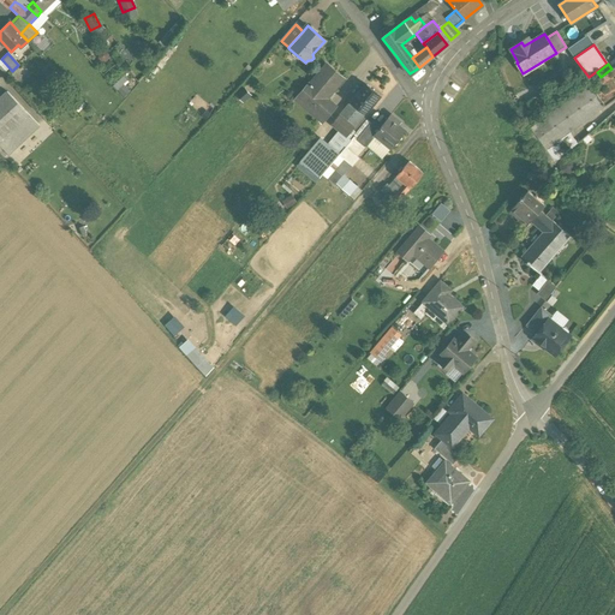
[(344,79),(327,65),(310,85),(310,84),(298,97),(318,114),(330,101),(327,99),(344,79)]
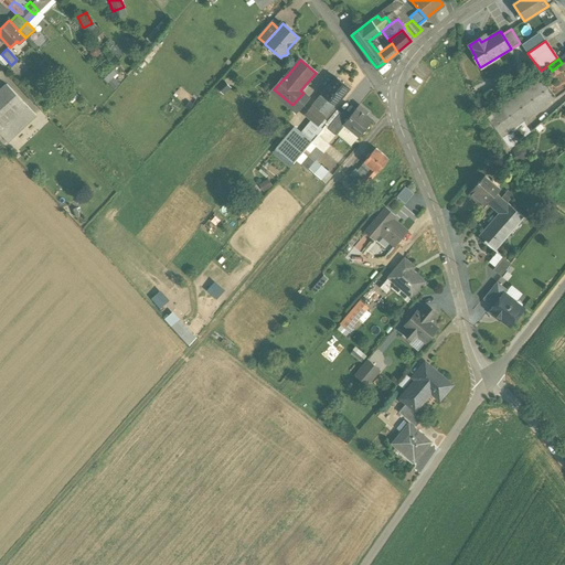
[(552,71),(488,118),(494,128),(502,138),(523,123),(564,91),(564,61),(562,63),(552,71)]
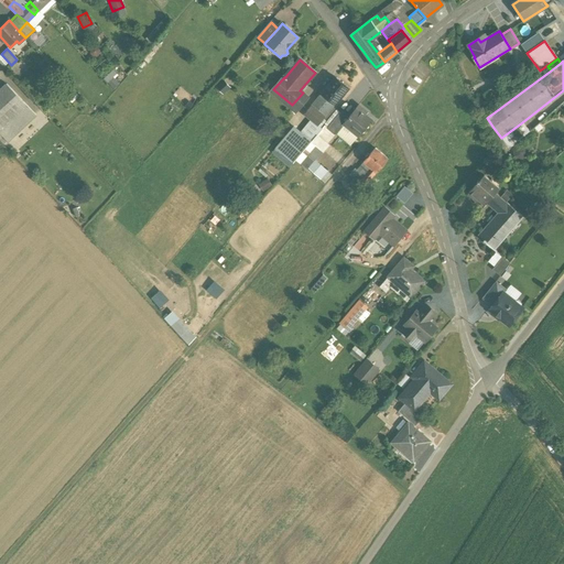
[(50,67),(45,71),(54,78),(57,75),(50,67)]
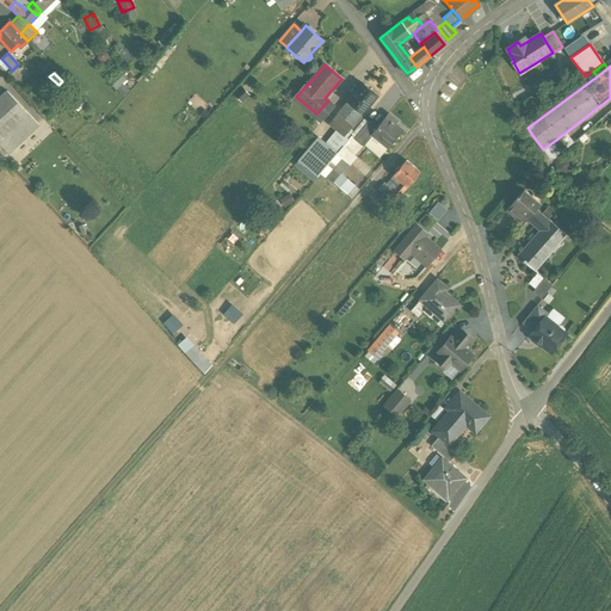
[(378,96),(363,84),(349,100),(356,106),(364,113),(378,96)]
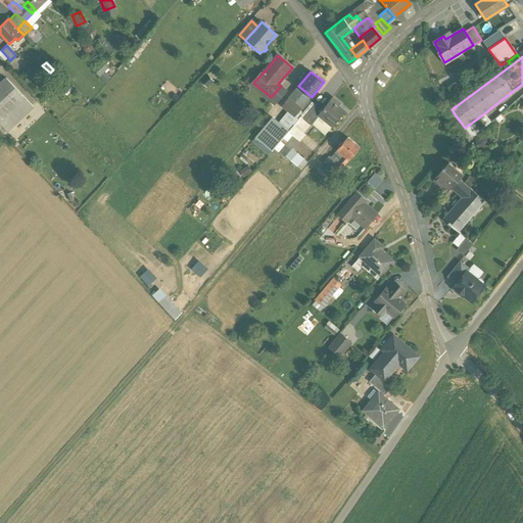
[(0,83),(0,125),(11,138),(39,112),(24,97),(6,78),(0,83)]
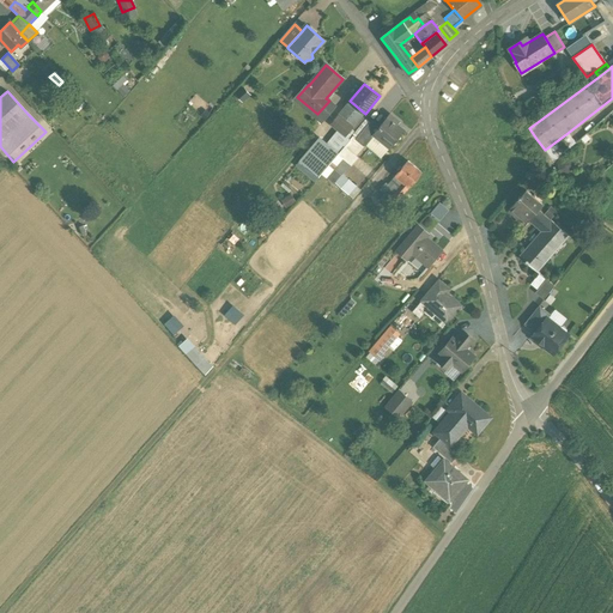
[(329,101),(317,114),(323,120),(335,105),(329,101)]
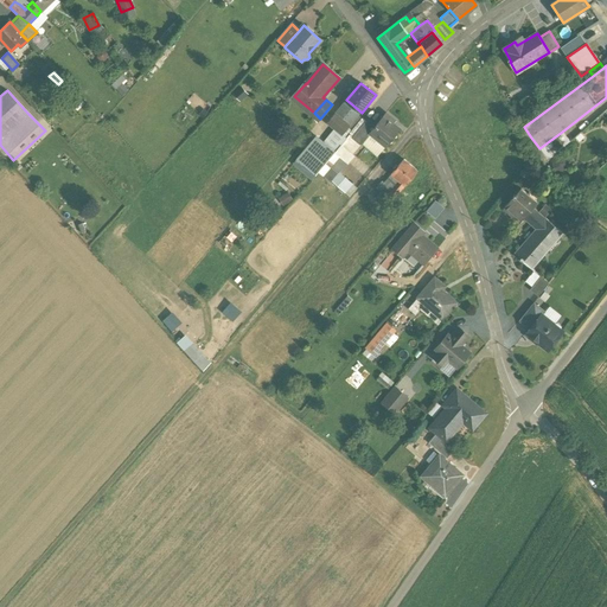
[(351,108),(344,103),(327,123),(336,129),(343,135),(362,113),(353,106),(351,108)]
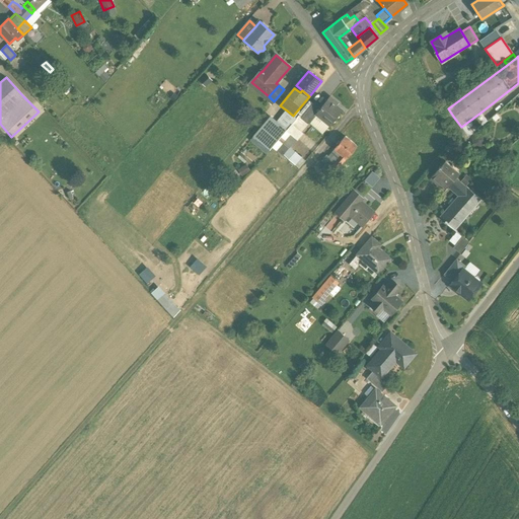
[(43,107),(28,92),(23,96),(39,112),(43,107)]
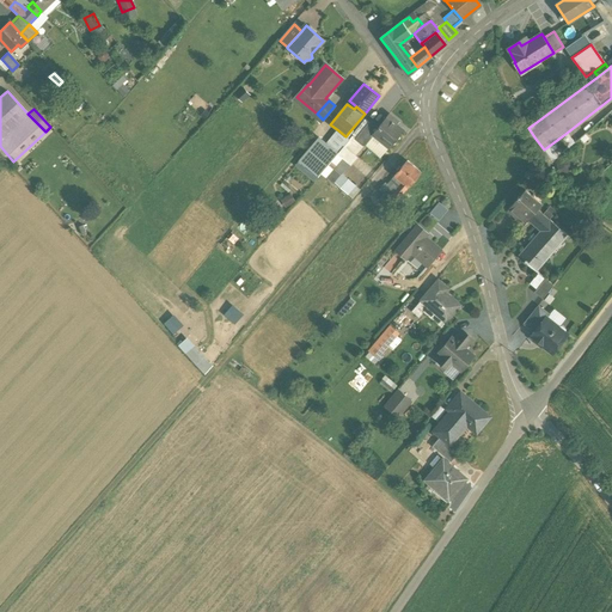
[(403,130),(386,117),(379,127),(372,135),(389,148),(403,130)]
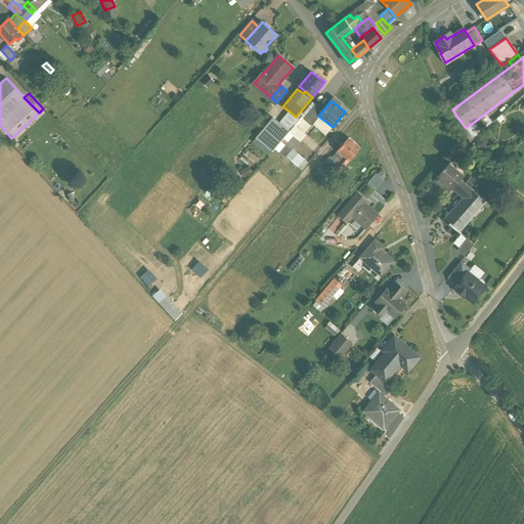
[(306,119),(305,119),(312,125),(318,116),(324,108),(318,103),(306,119)]
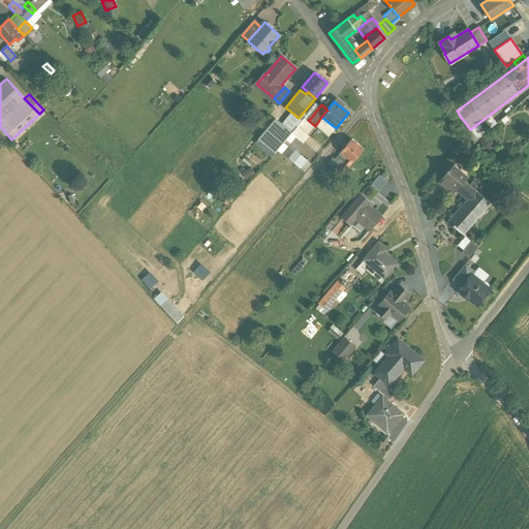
[(463,120),(457,111),(452,115),(457,125),(463,120)]
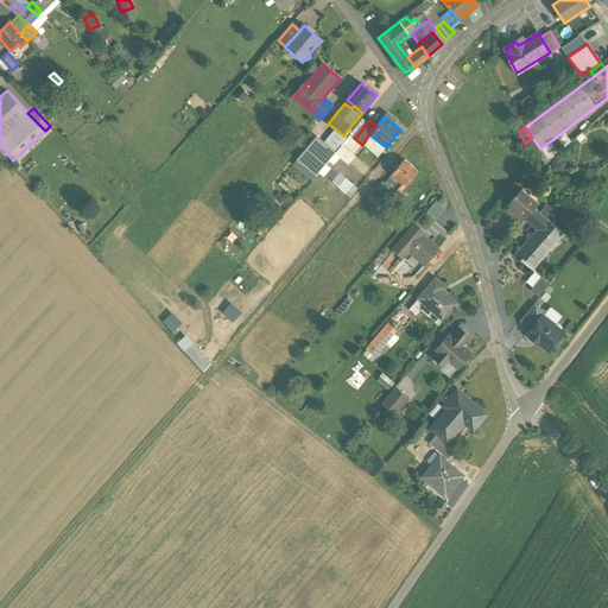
[(343,135),(336,130),(325,144),(335,152),(341,145),(347,138),(343,135)]
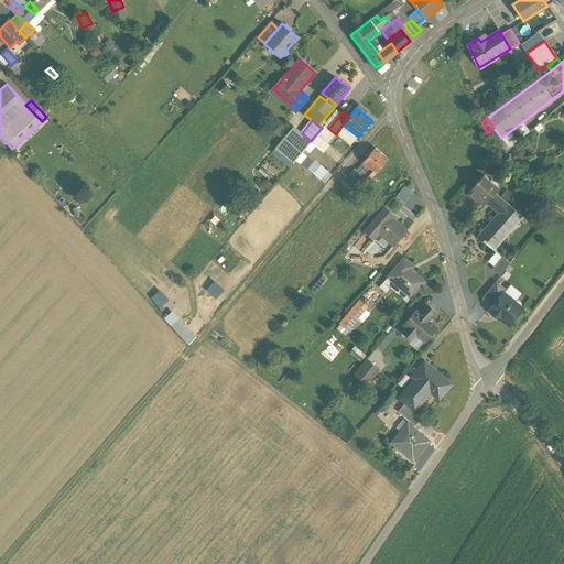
[(522,122),(501,138),(506,143),(509,149),(530,132),(522,122)]
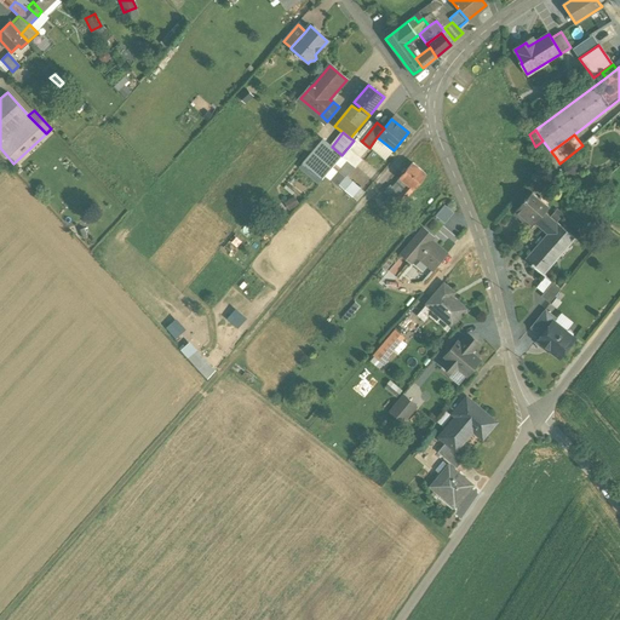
[(362,141),(357,137),(354,141),(348,148),(360,159),(369,148),(361,141),(362,141)]
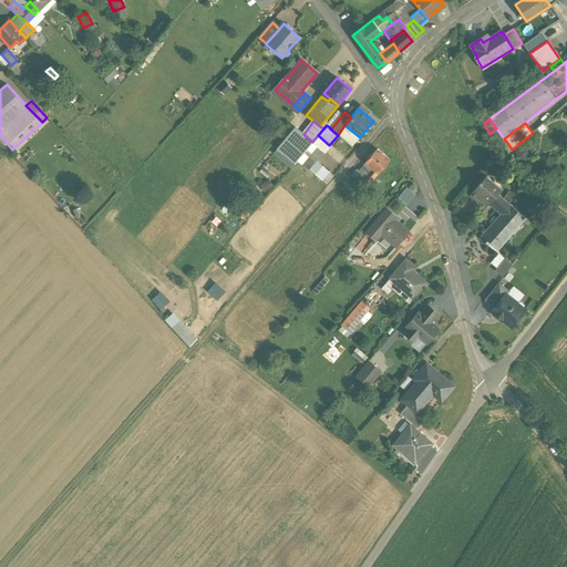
[(277,151),(294,165),(312,143),(295,129),(277,151)]
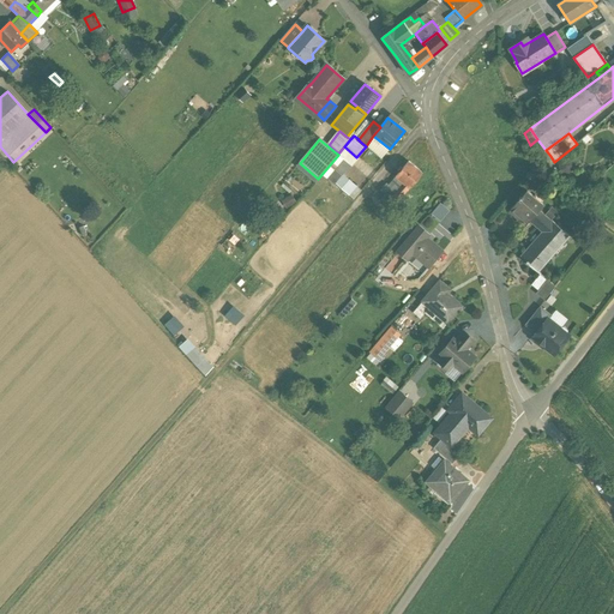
[(546,150),(537,139),(530,145),(543,162),(551,156),(546,150)]
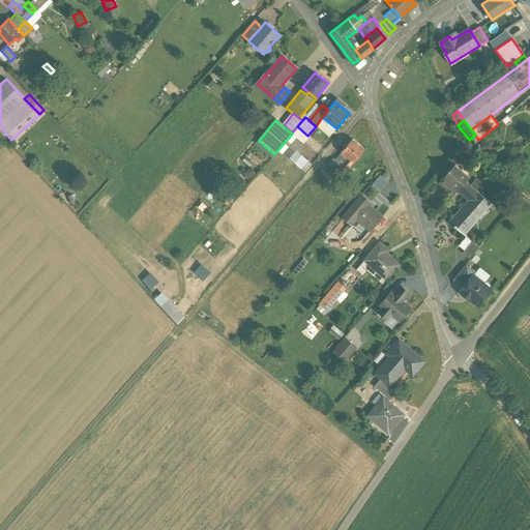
[(307,136),(297,126),(292,133),(292,134),(298,139),(302,142),(307,136)]
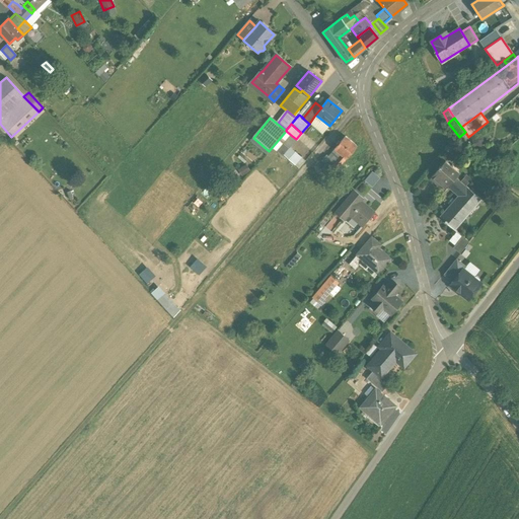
[(465,132),(459,137),(462,142),(468,137),(465,132)]
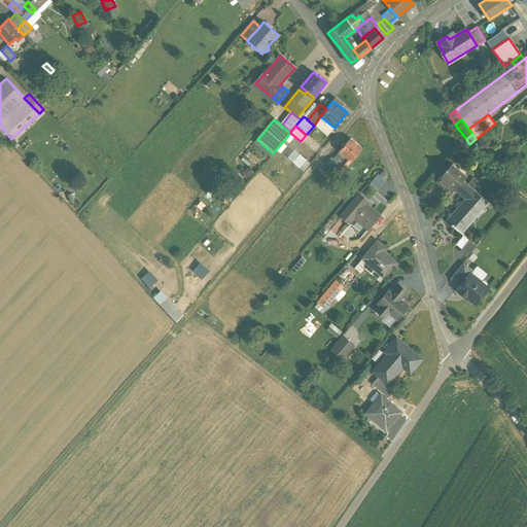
[(362,148),(351,139),(340,151),(351,162),(362,148)]
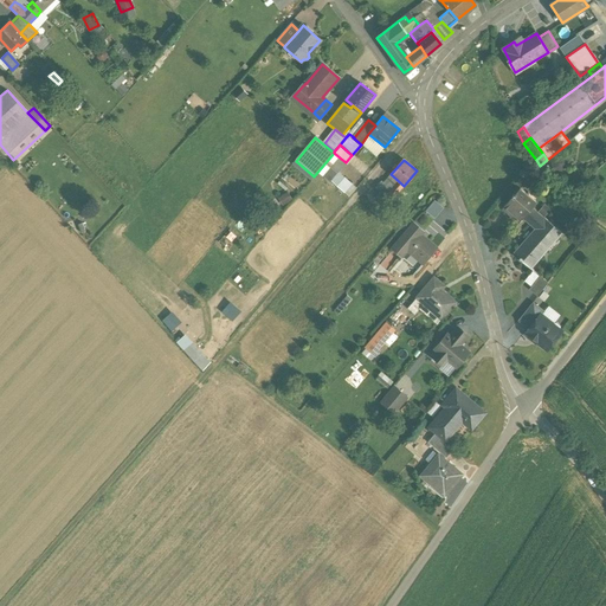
[(359,189),(340,174),(333,184),(352,199),(359,189)]
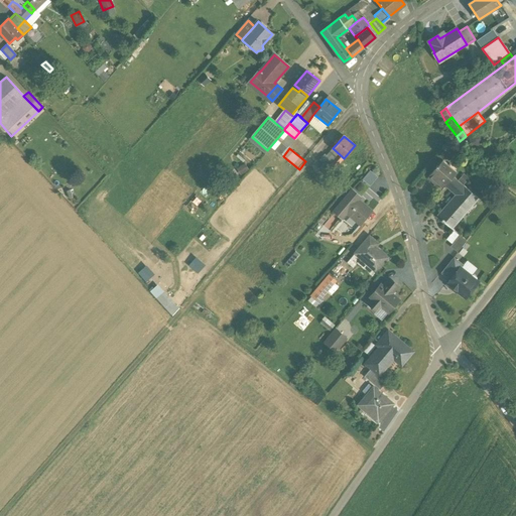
[(344,158),(333,148),(326,156),(334,162),(329,167),(333,171),(344,158)]
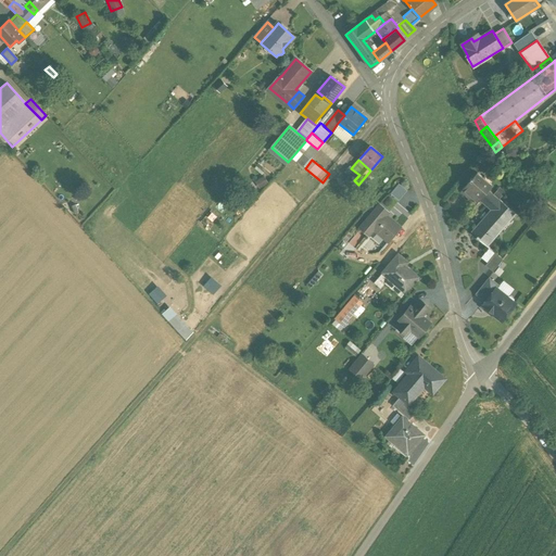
[(351,168),(350,166),(344,173),(349,176),(354,180),(359,175),(351,168)]
